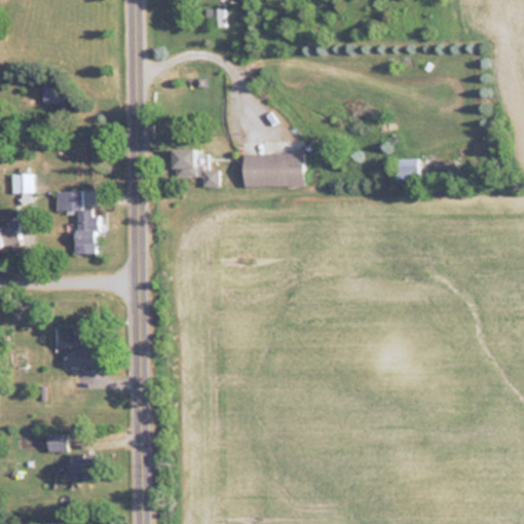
[(226,27),(226,7),(206,7),(206,27),(226,27)]
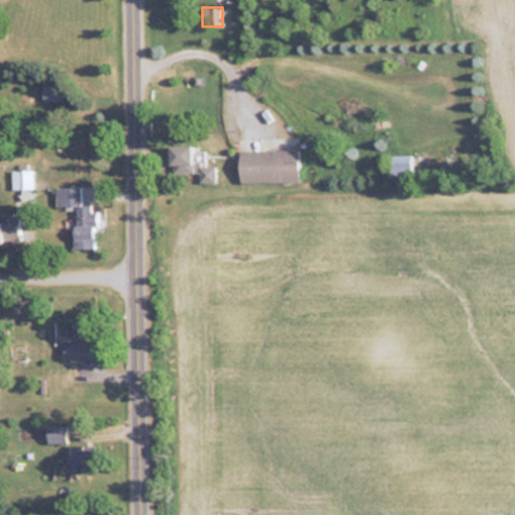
[(44,104),(64,104),(64,86),(44,86),(44,104)]
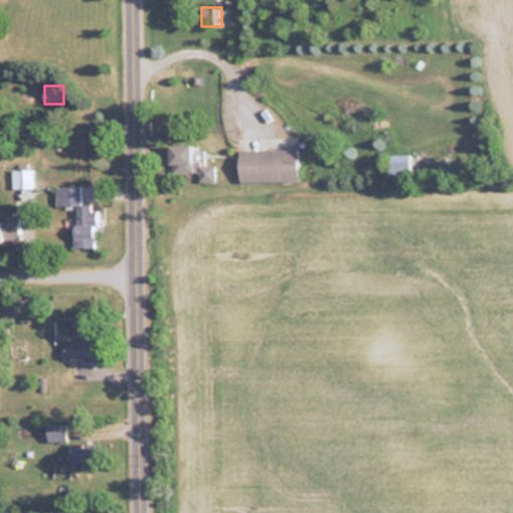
[(169,167),(177,167),(178,173),(200,173),(200,183),(217,182),(216,166),(204,166),(204,153),(192,153),(192,146),(169,146),(169,167)]
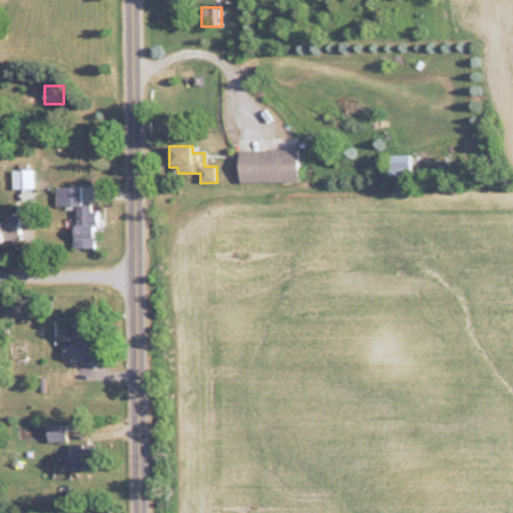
[(299,150),(237,150),(237,182),(299,182),(299,150)]
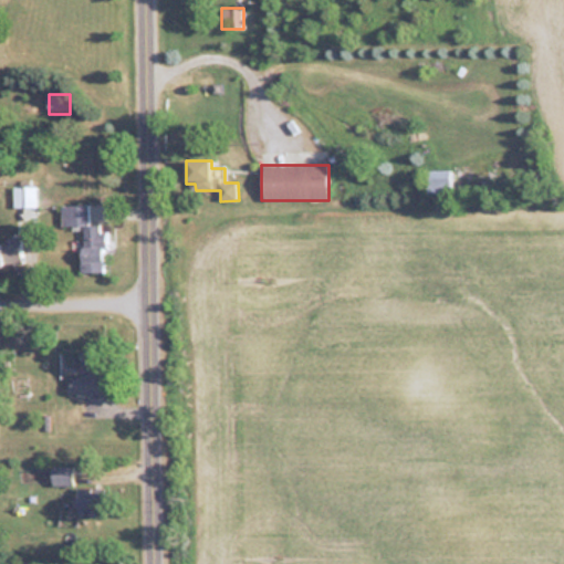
[(453,171),(426,171),(426,194),(453,194),(453,171)]
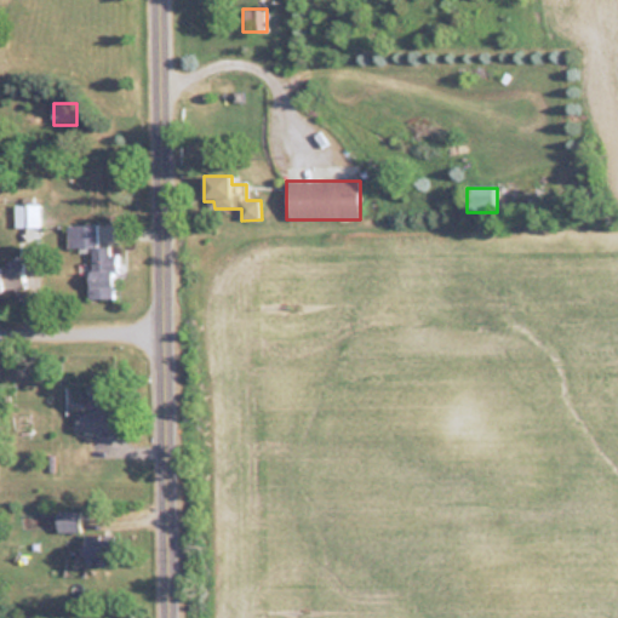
[(68,227),(68,250),(90,249),(90,299),(116,299),(116,247),(97,247),(97,227),(68,227)]
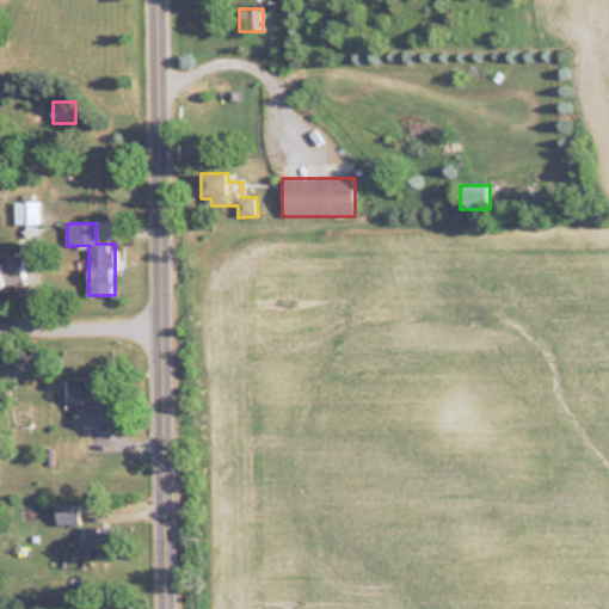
[(0,287),(28,288),(28,264),(0,263),(0,287)]
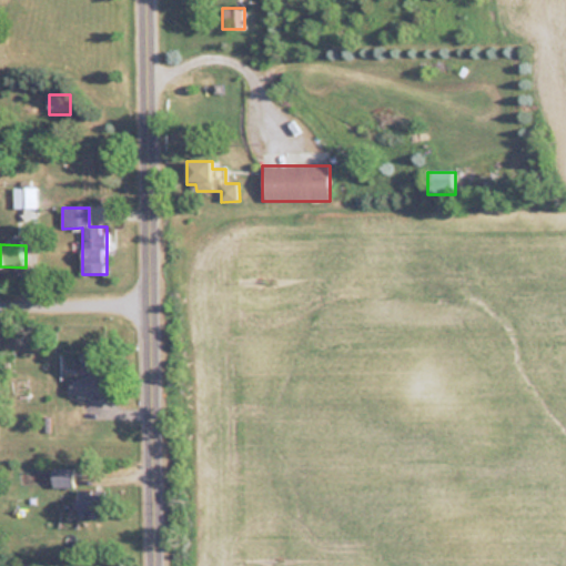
[(88,351),(88,378),(73,378),(73,395),(108,395),(108,351),(88,351)]
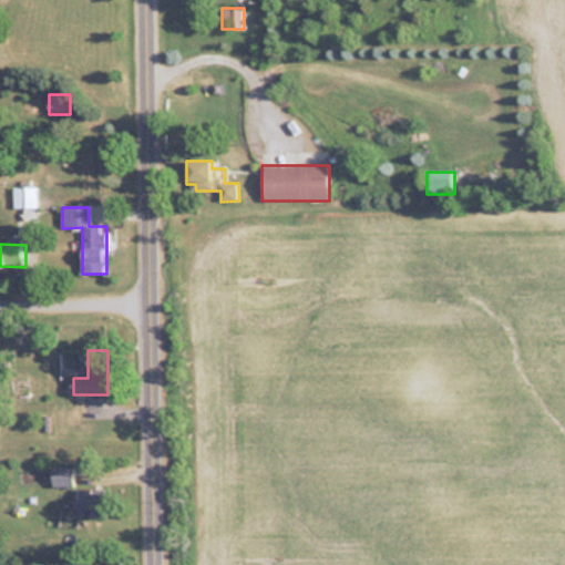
[(73,473),(59,471),(57,485),(71,488),(73,473)]
